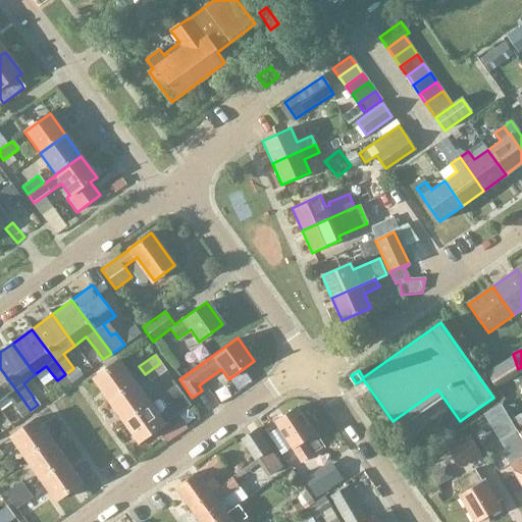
[(92,378),(108,401),(135,381),(119,360),(92,378)]
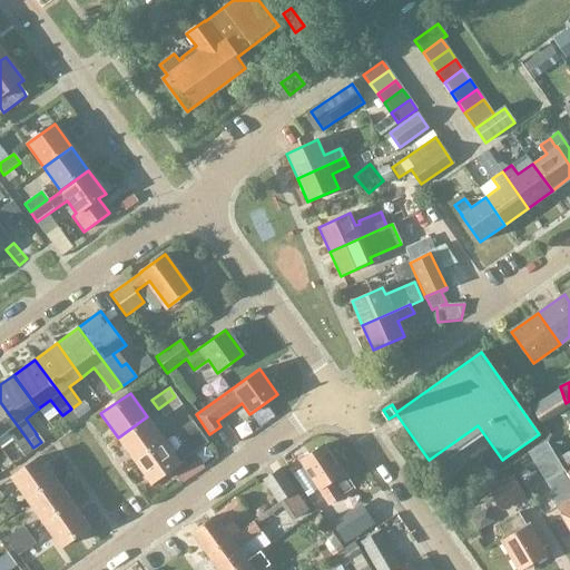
[(175,396),(158,409),(164,416),(182,404),(175,396)]
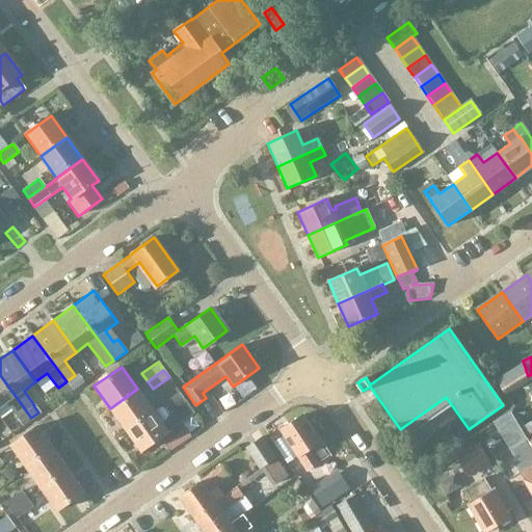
[(0,375),(0,407),(7,403),(18,418),(25,411),(30,419),(31,418),(0,375)]
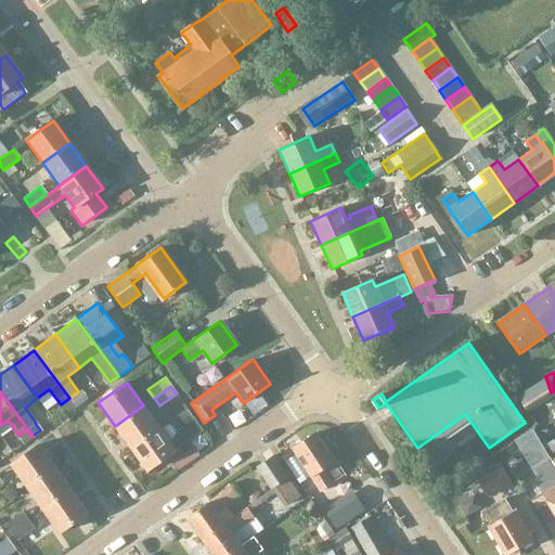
[(115,426),(130,448),(158,428),(143,405),(115,426)]
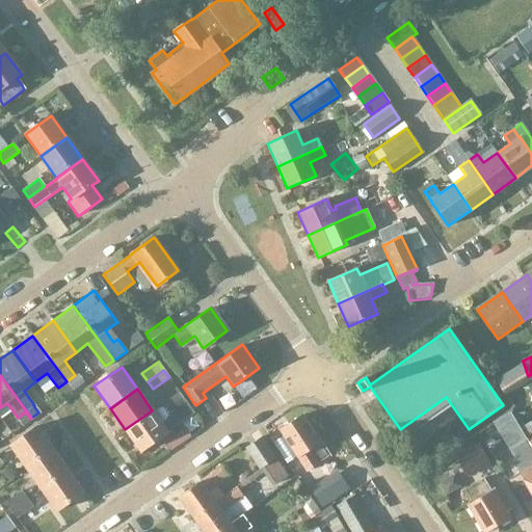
[(180,393),(163,404),(153,411),(152,410),(125,429),(140,452),(167,432),(194,414),(180,393)]
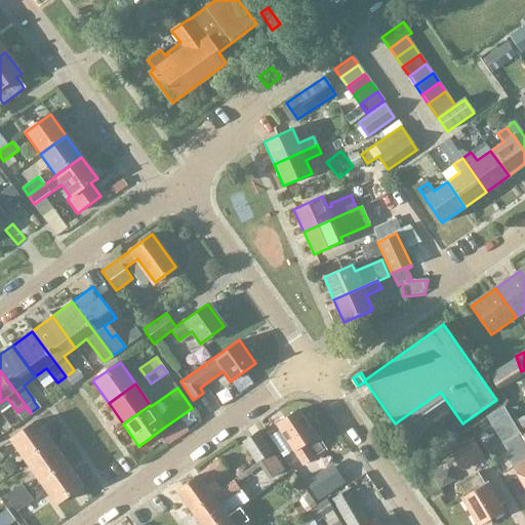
[(505,408),(487,418),(494,430),(512,419),(505,408)]
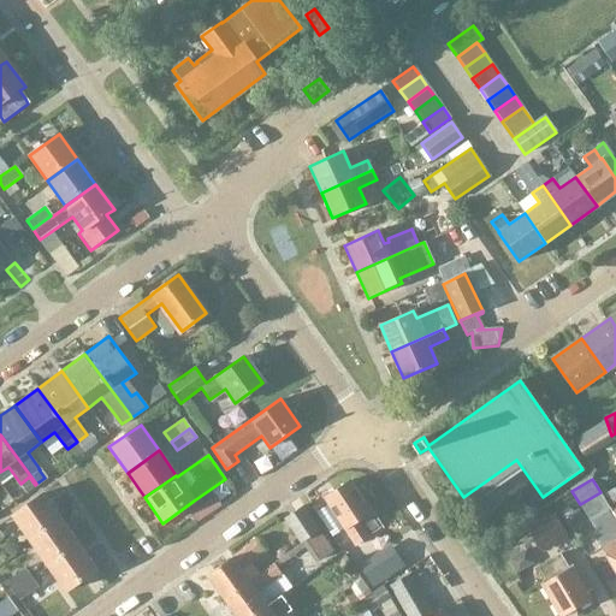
[(324,497),(344,528),(345,528),(356,545),(369,537),(359,520),(372,511),(350,480),(324,497)]
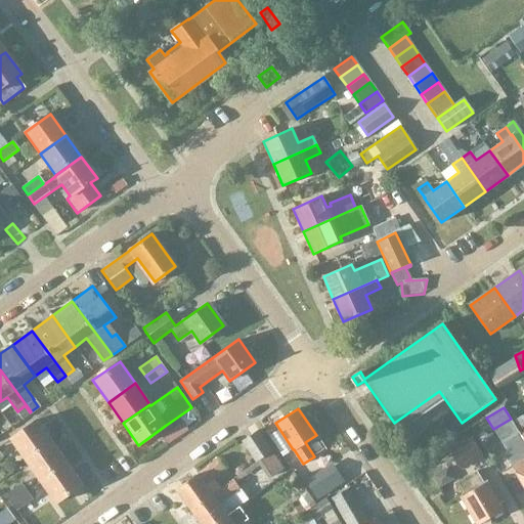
[(10,439),(26,461),(52,442),(37,420),(10,439)]
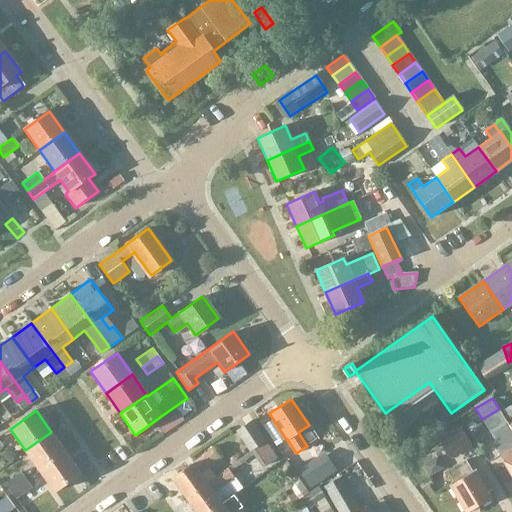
[(250,451),(266,441),(251,420),(236,430),(250,451)]
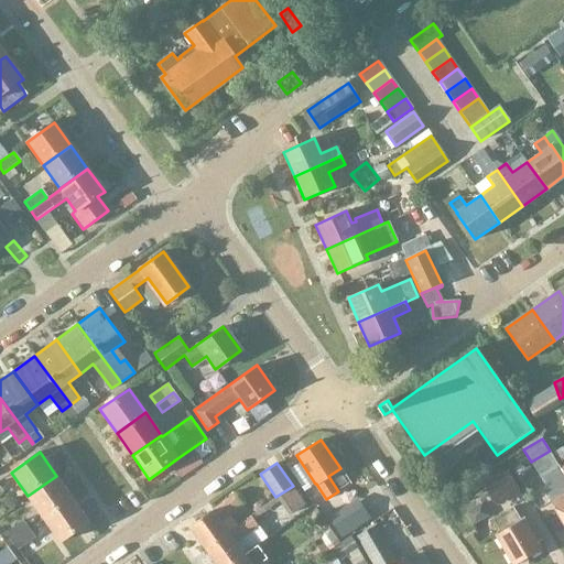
[(563,475),(559,466),(541,477),(548,489),(544,491),(551,501),(563,523),(563,475)]
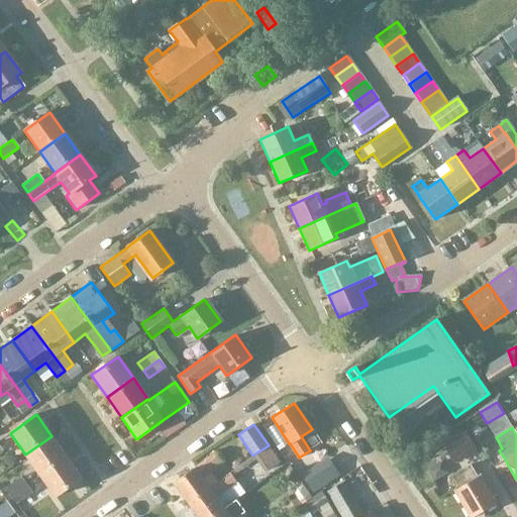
[(466,432),(442,446),(453,464),(477,451),(466,432)]
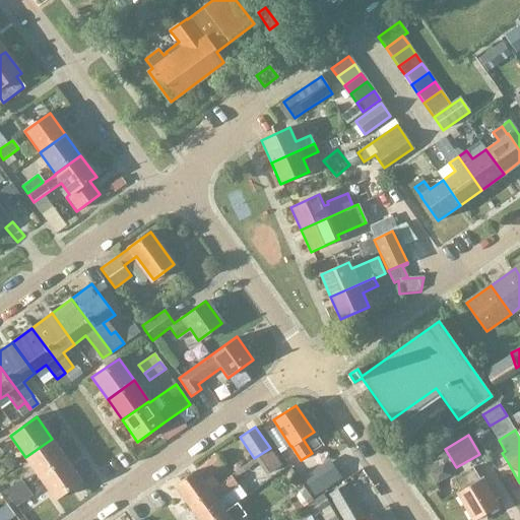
[(25,457),(40,478),(66,459),(52,439),(25,457)]
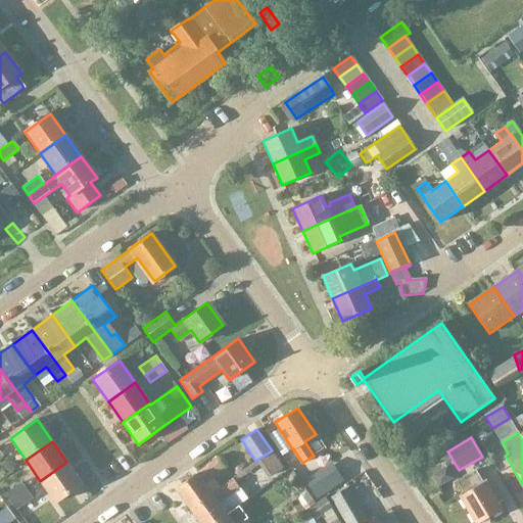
[(284,469),(272,450),(255,461),(268,479),(284,469)]
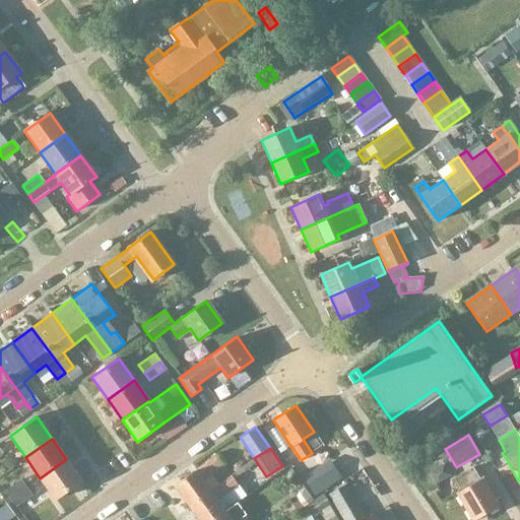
[(196,470),(175,485),(190,506),(211,491),(210,491),(204,481),(224,467),(216,455),(196,470)]
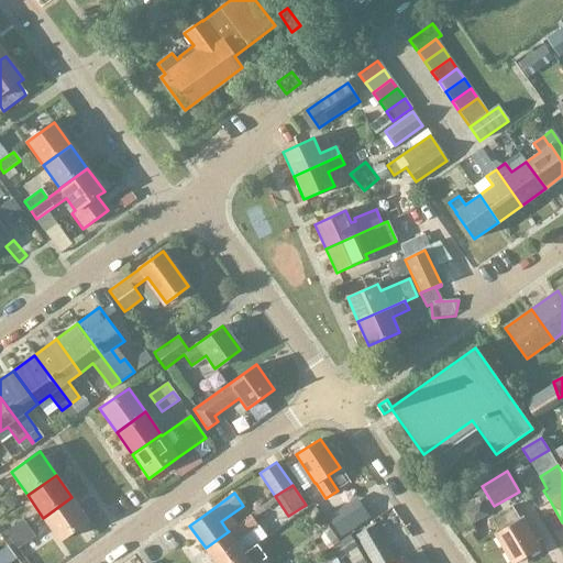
[(43,518),(61,541),(89,520),(72,497),(43,518)]
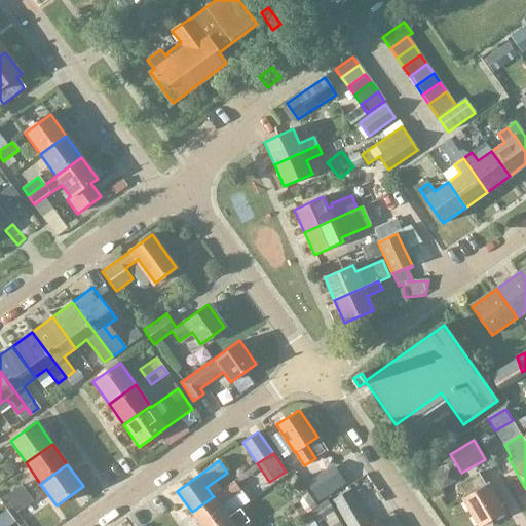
[(242,492),(259,484),(251,468),(234,477),(242,492)]
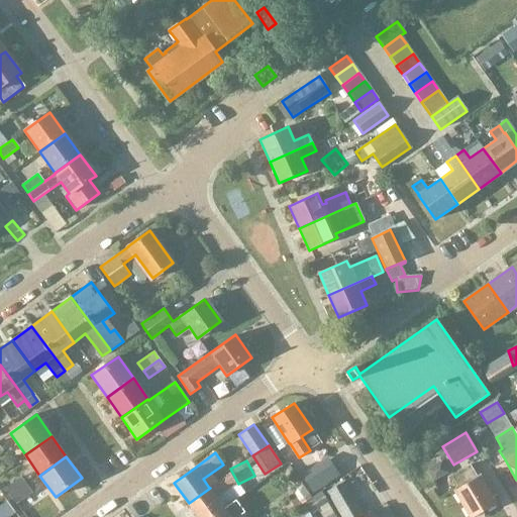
[(454,491),(470,516),(472,516),(496,503),(480,476),(478,477),(470,464),(451,477),(458,488),(454,491)]
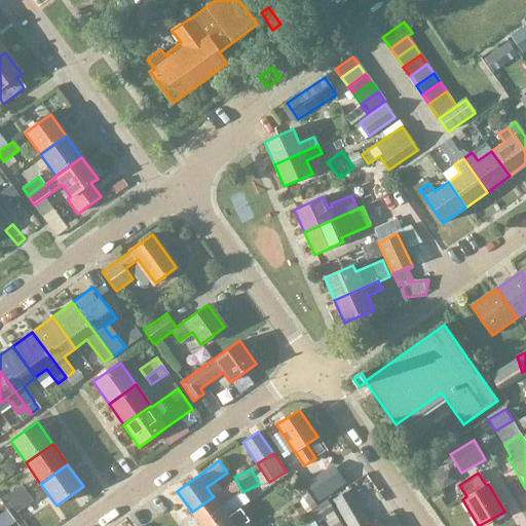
[(330,494),(318,476),(306,484),(317,502),(330,494)]
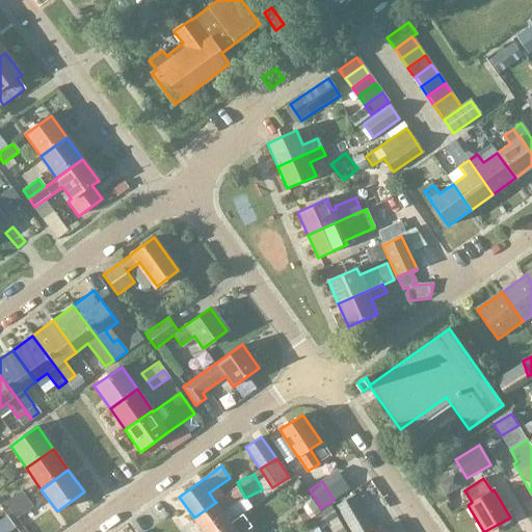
[(223,513),(243,499),(236,487),(215,502),(216,502),(223,513)]
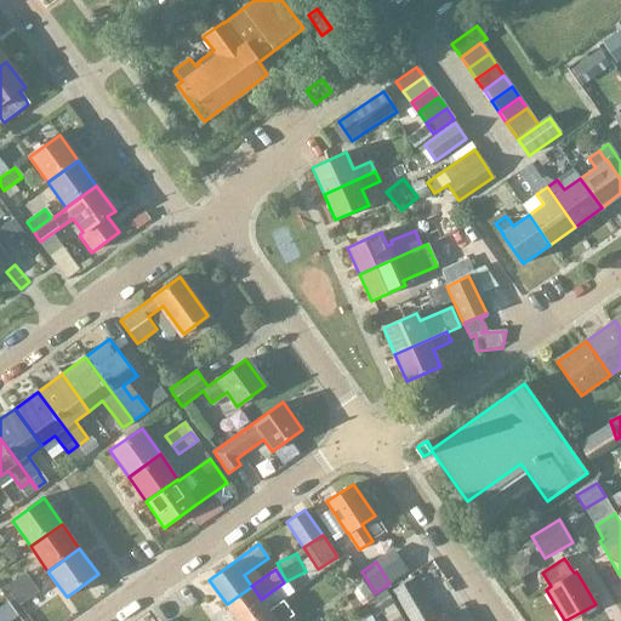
[(6,588),(13,597),(32,584),(26,574),(6,588)]
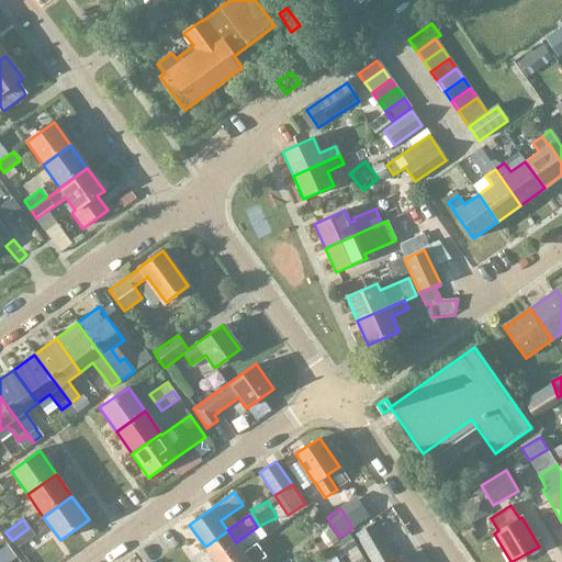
[(375,525),(360,534),(353,537),(368,561),(393,561),(396,561),(375,525)]
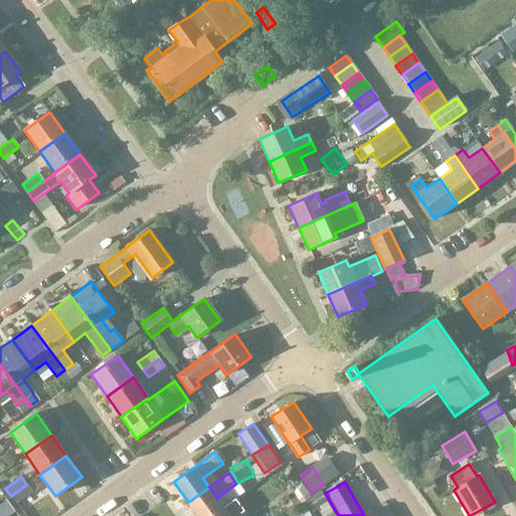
[(26,485),(11,496),(16,504),(32,493),(26,485)]
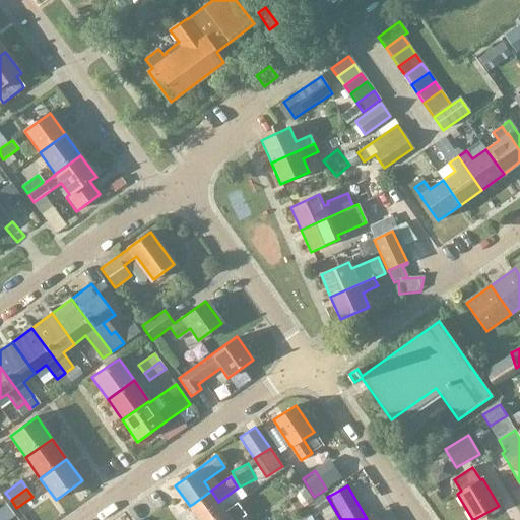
[(190,506),(199,519),(212,519),(225,511),(218,502),(211,491),(190,506)]
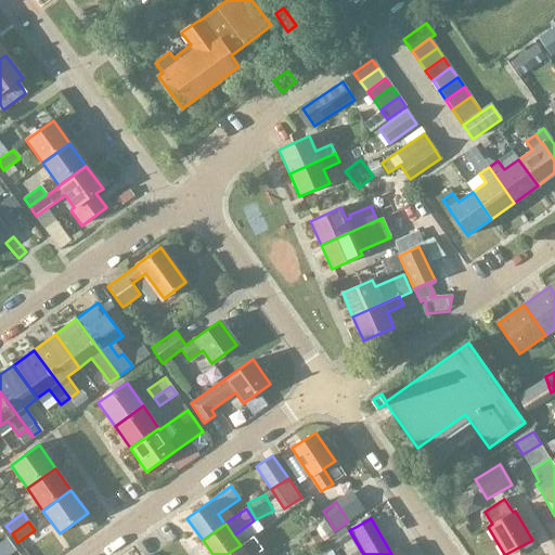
[(318,527),(301,540),(309,550),(325,537),(318,527)]
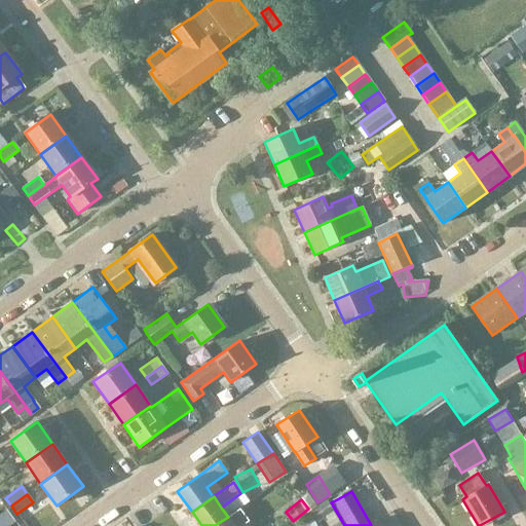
[(309,512),(317,523),(334,512),(326,500),(309,512)]
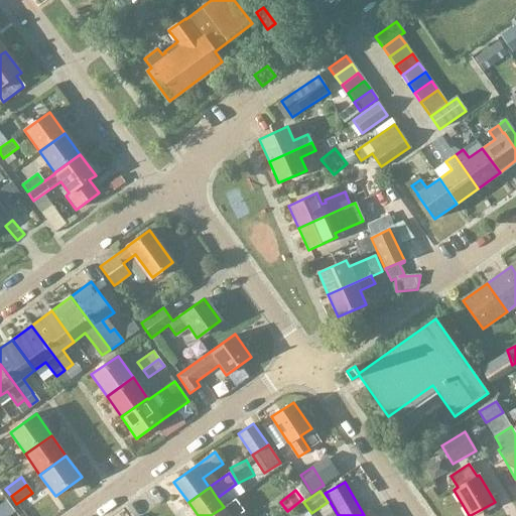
[(224,507),(211,515),(247,515),(236,499),(224,507)]
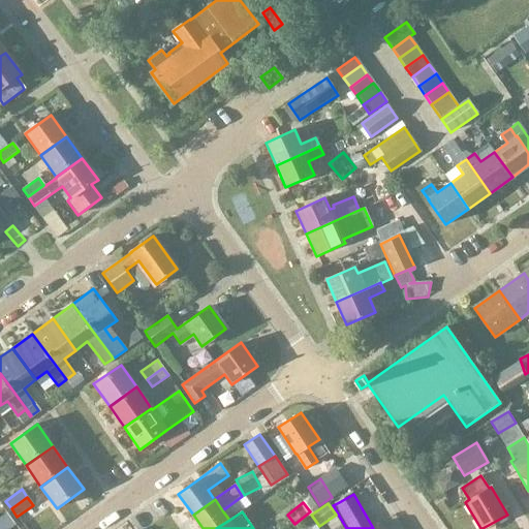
[(298,527),(298,528),(317,528),(312,519),(298,527)]
